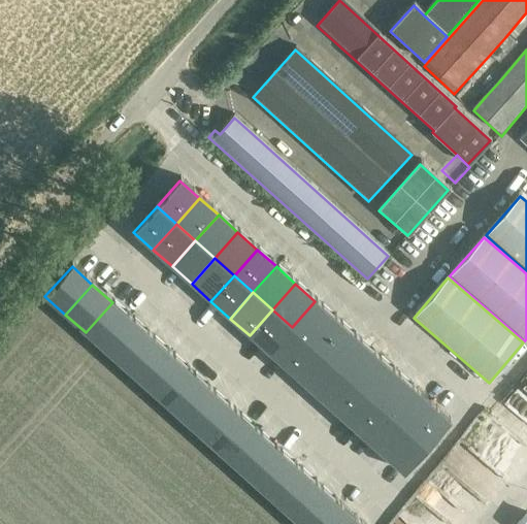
[(311,345),(334,319),(315,301),(292,327),(311,345)]
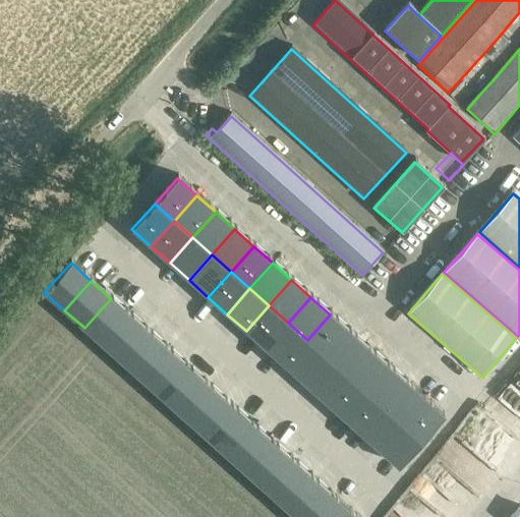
[(104,346),(131,317),(111,298),(84,328),(104,346)]
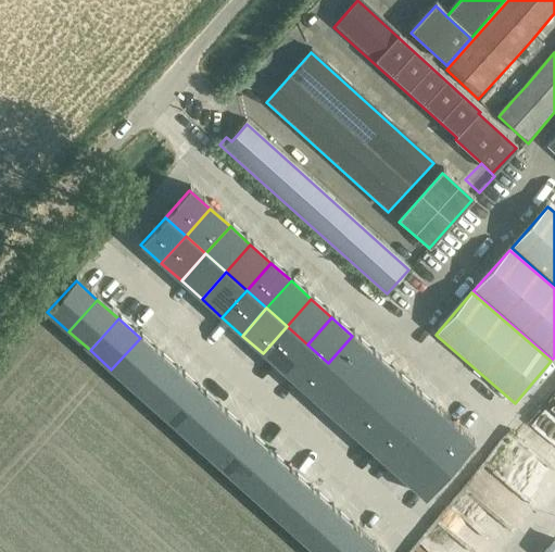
[(307,345),(287,326),(263,353),(282,372),(307,345)]
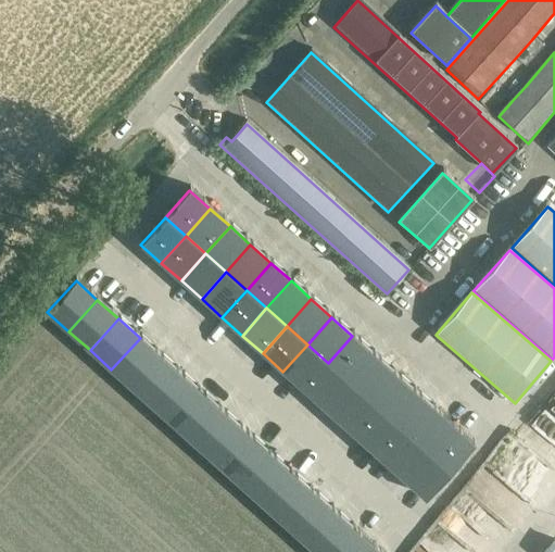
[(348,380),(373,353),(352,336),(328,363),(348,380)]
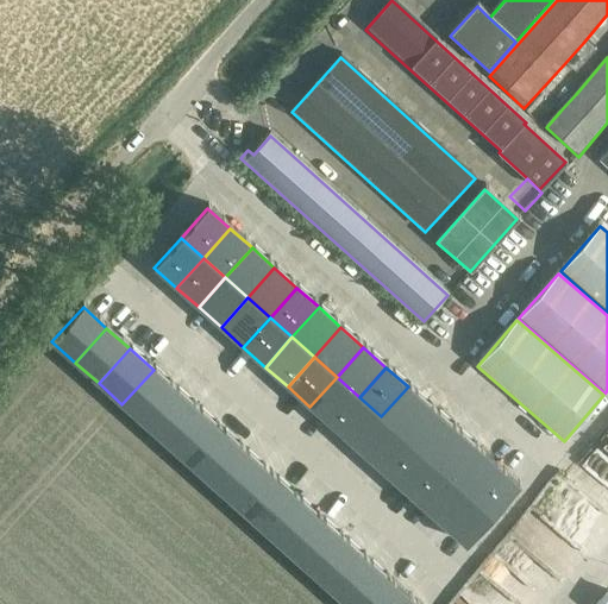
[(145,426),(176,390),(154,370),(121,404),(145,426)]
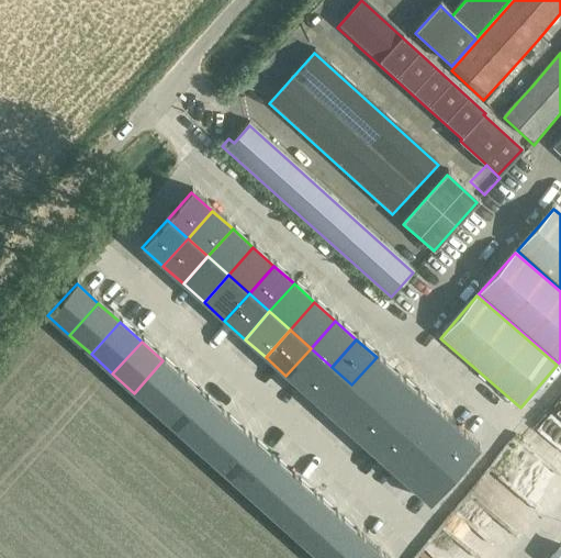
[(332,367),(311,348),(285,376),(306,394),(332,367)]
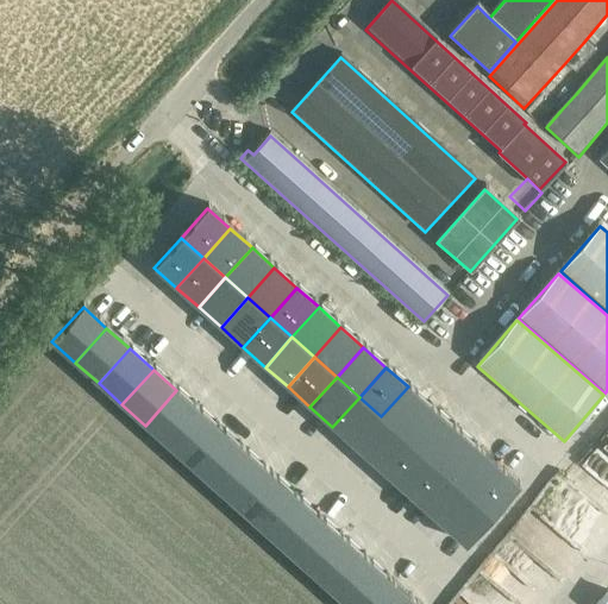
[(403,436),(430,407),(408,387),(381,416),(403,436)]
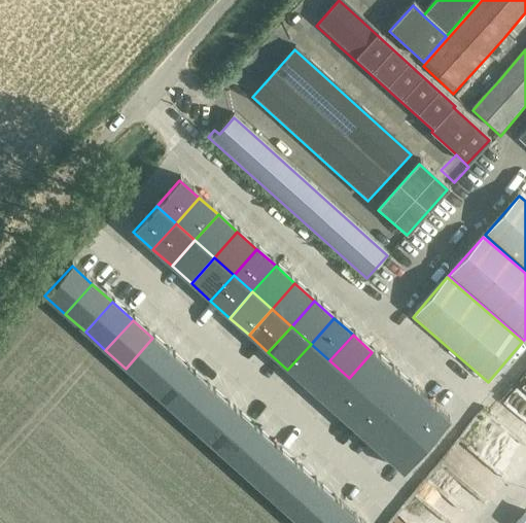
[(146,386),(173,356),(152,338),(126,369),(146,386)]
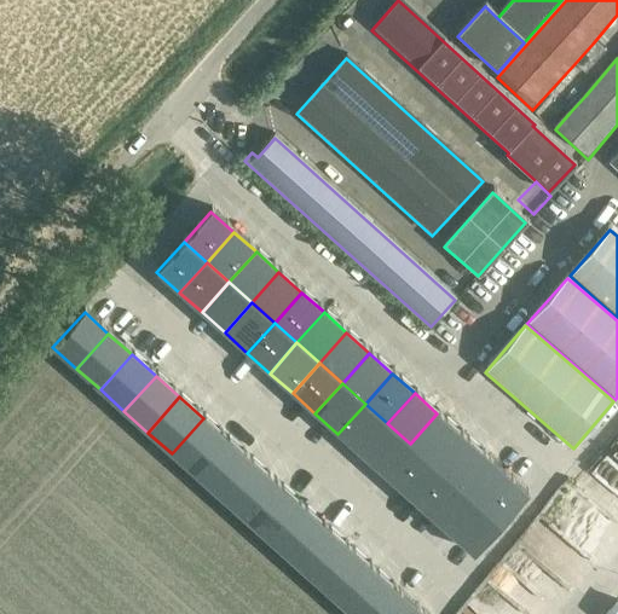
[(387,423),(365,404),(338,434),(361,455),(387,423)]
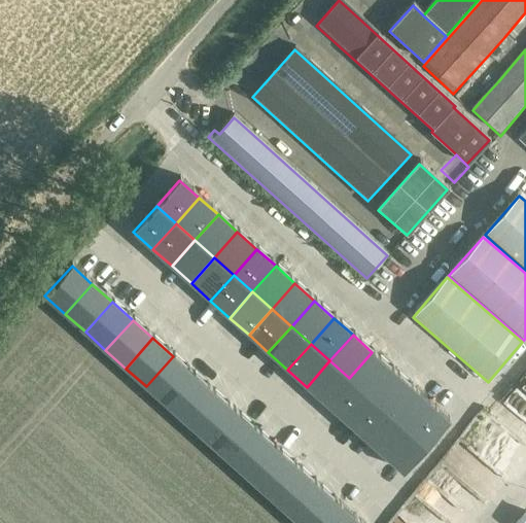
[(369,395),(391,370),(372,352),(349,378),(369,395)]
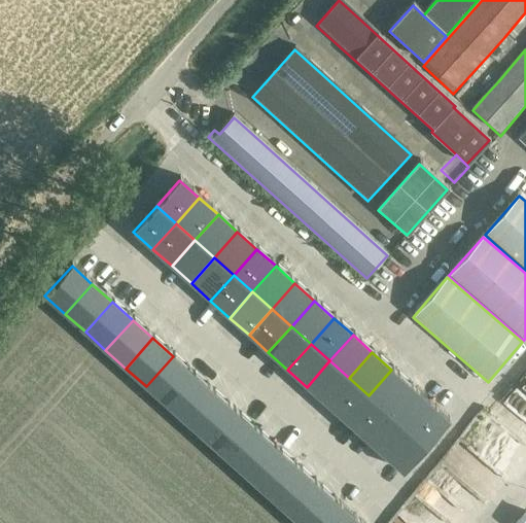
[(166,405),(194,374),(173,356),(146,386),(166,405)]
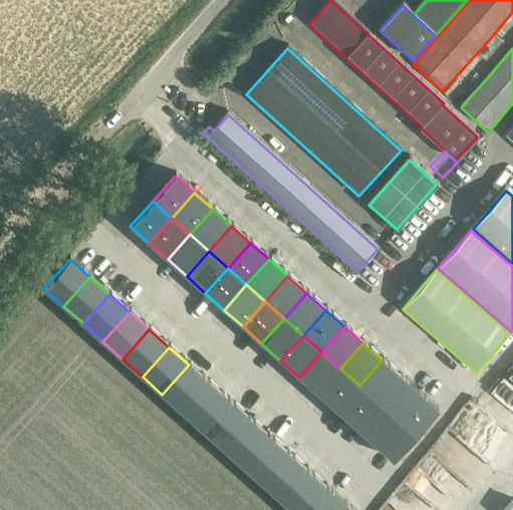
[(317,394),(340,368),(321,351),(299,377),(317,394)]
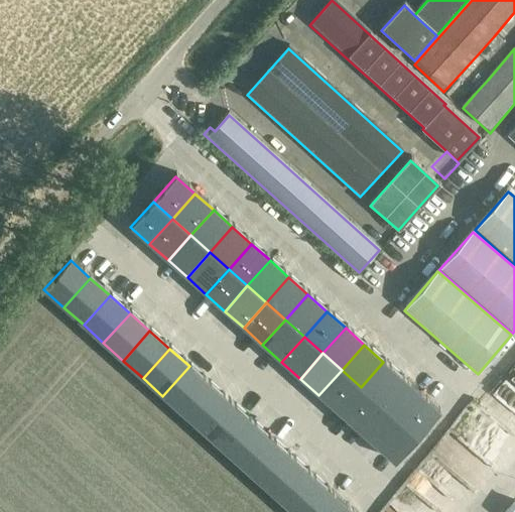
[(379,403),(402,378),(383,362),(361,387),(379,403)]
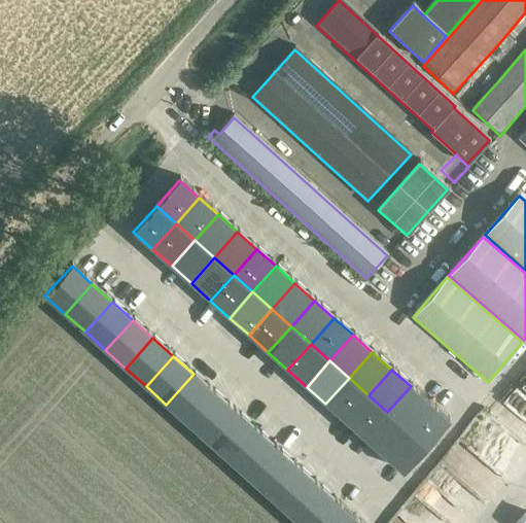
[(186,422),(213,392),(194,374),(166,405),(186,422)]
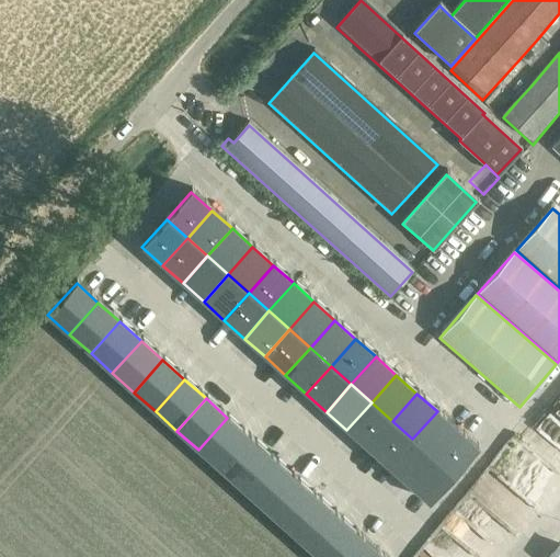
[(392,421),(372,402),(346,430),(367,448),(392,421)]
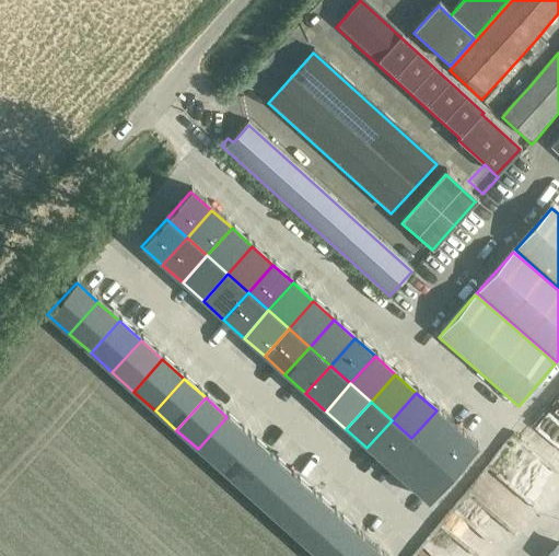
[(432,456),(456,429),(437,410),(411,438),(432,456)]
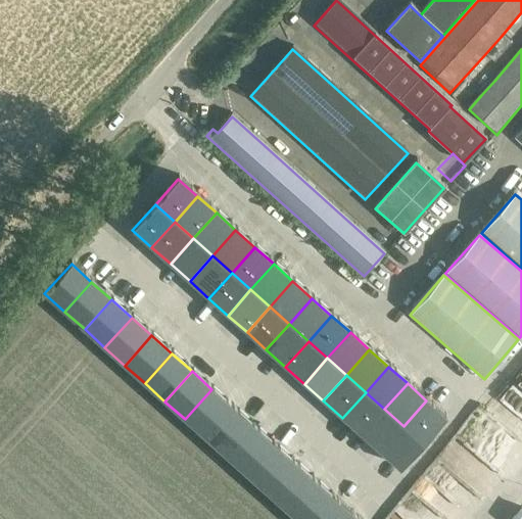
[(204,437),(232,407),(211,389),(185,419),(204,437)]
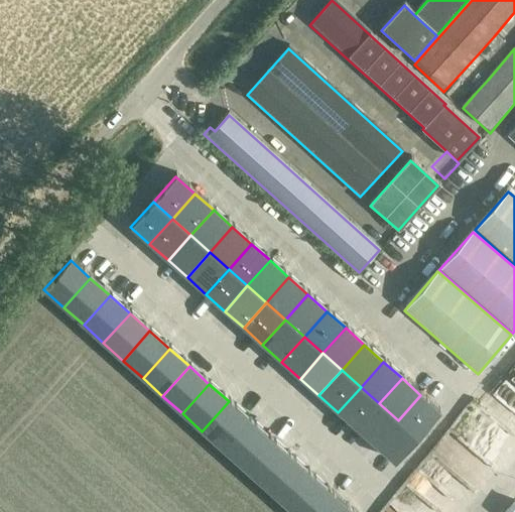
[(379,403),(361,387),(338,412),(357,428),(379,403)]
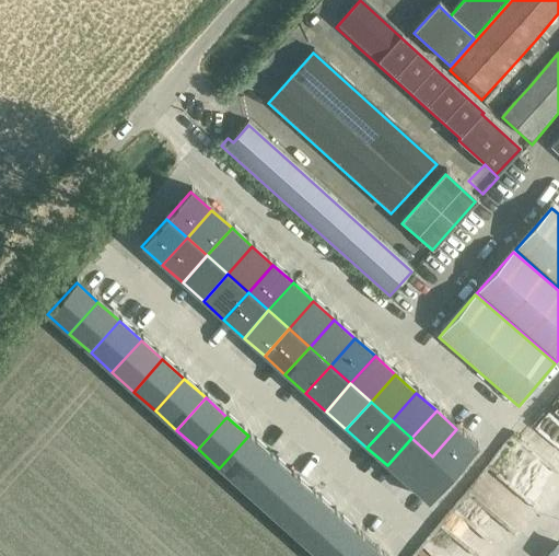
[(477,448),(456,429),(432,456),(453,475),(477,448)]
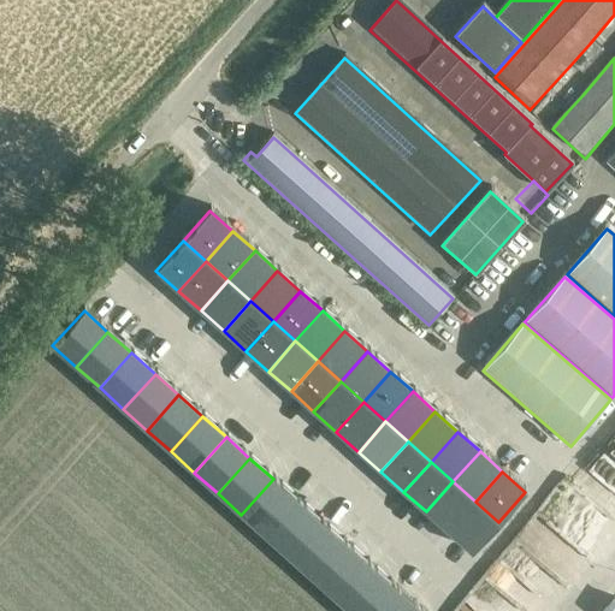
[(265,535),(296,500),(273,479),(241,515),(265,535)]
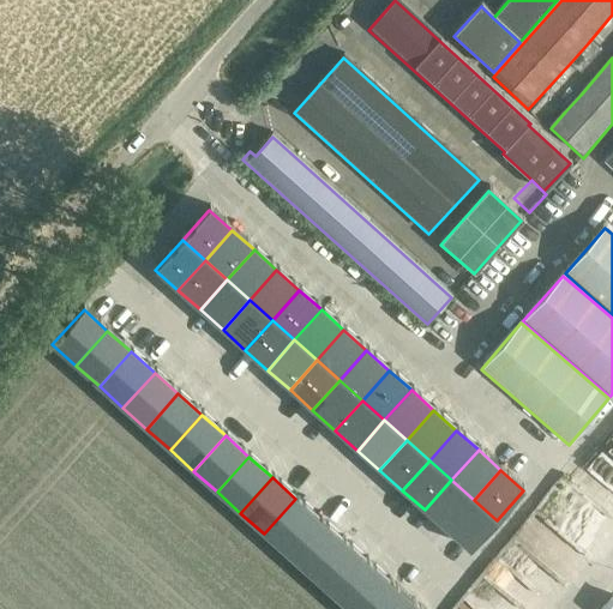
[(474,500),(451,480),(425,510),(446,530),(474,500)]
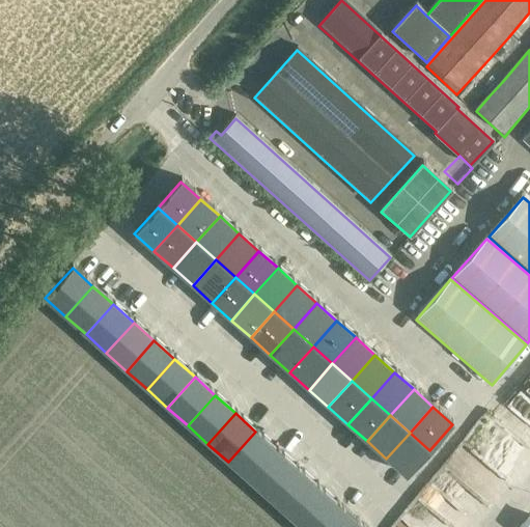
[(249,480),(276,449),(255,432),(228,462),(249,480)]
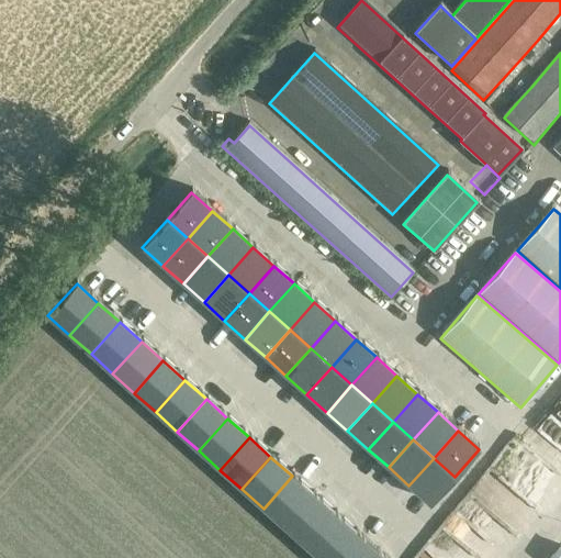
[(429,504),(455,477),(434,458),(408,486),(429,504)]
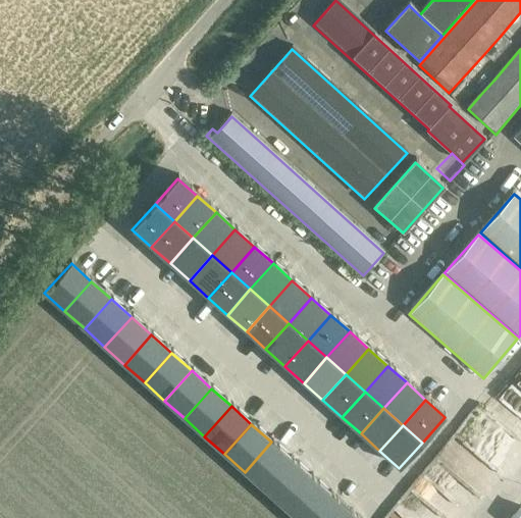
[(264,489),(292,460),(271,442),(245,472),(264,489)]
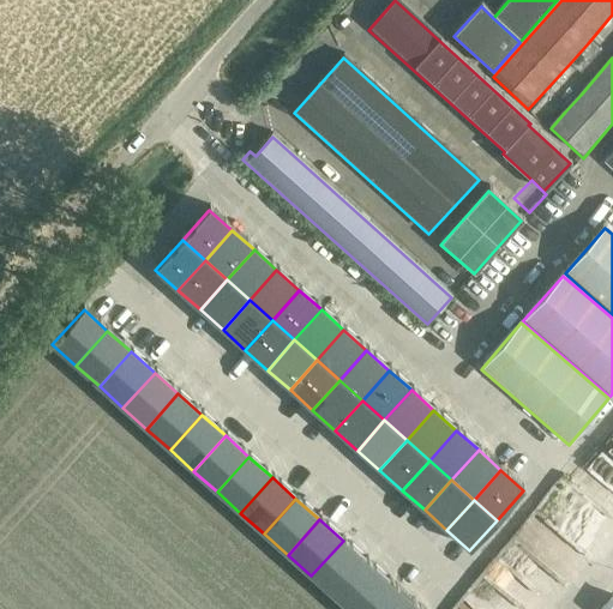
[(335,597),(366,561),(343,541),(311,576),(335,597)]
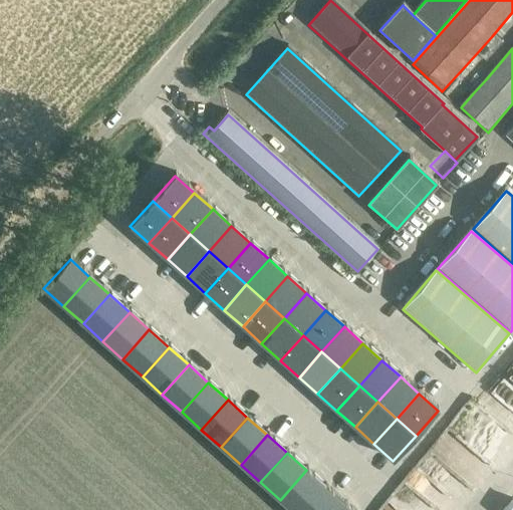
[(306,509),(326,488),(306,470),(280,500),(290,509),(306,509)]
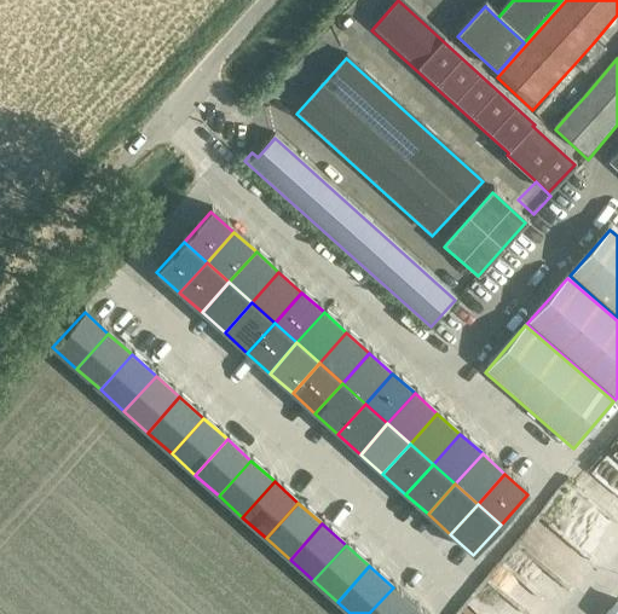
[(411,613),(416,608),(393,588),(369,613),(411,613)]
